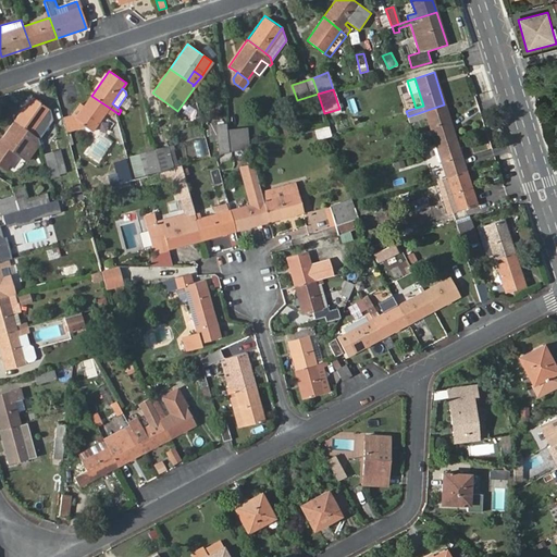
[(114,111),(91,96),(84,106),(74,120),(86,127),(91,132),(106,111),(112,115),(114,111)]
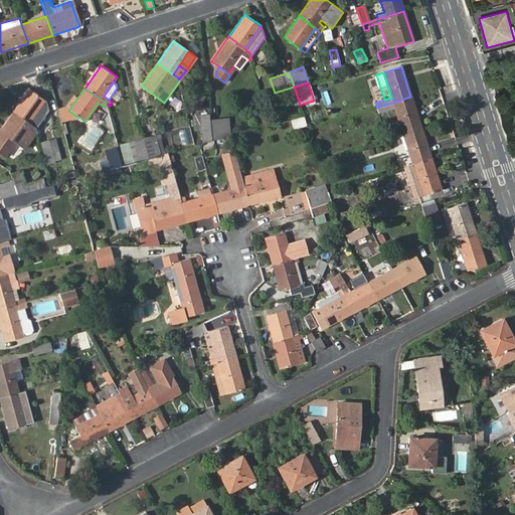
[(28,91),(13,113),(29,123),(41,107),(44,102),(28,91)]
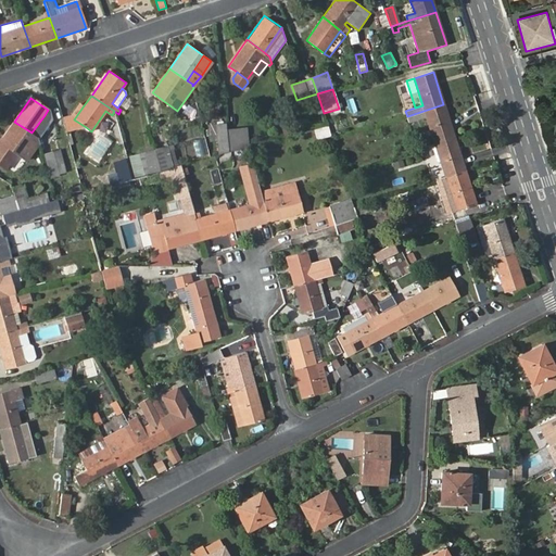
[(74,119),(84,105),(79,103),(72,114),(63,116),(67,131),(86,127),(74,119)]
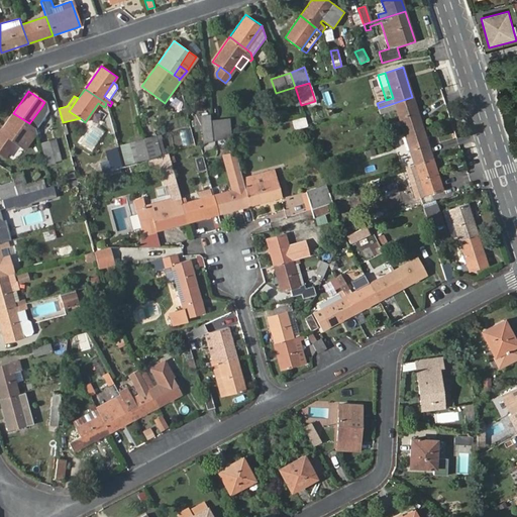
[(422,128),(412,97),(379,108),(378,108),(380,114),(396,109),(404,134),(422,128)]
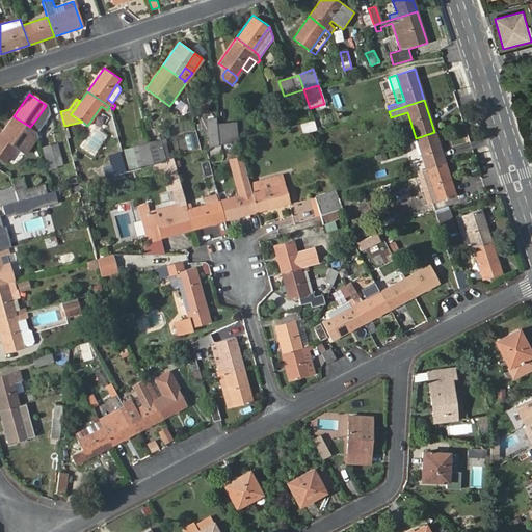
[(43,110),(30,127),(35,132),(48,114),(43,110)]
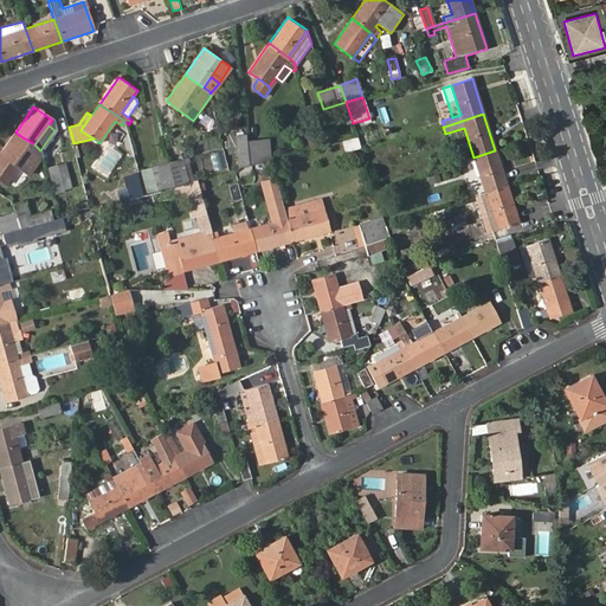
[(34,144),(15,133),(0,154),(0,180),(6,185),(18,168),(28,175),(43,158),(40,150),(34,144)]
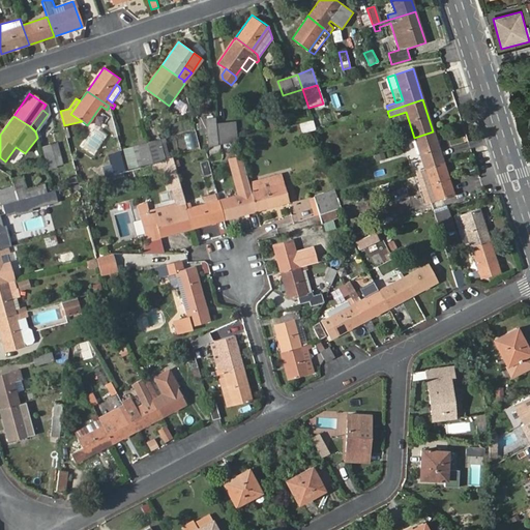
[(207,135),(208,147),(217,145),(215,123),(215,118),(205,118),(205,119),(207,135)]
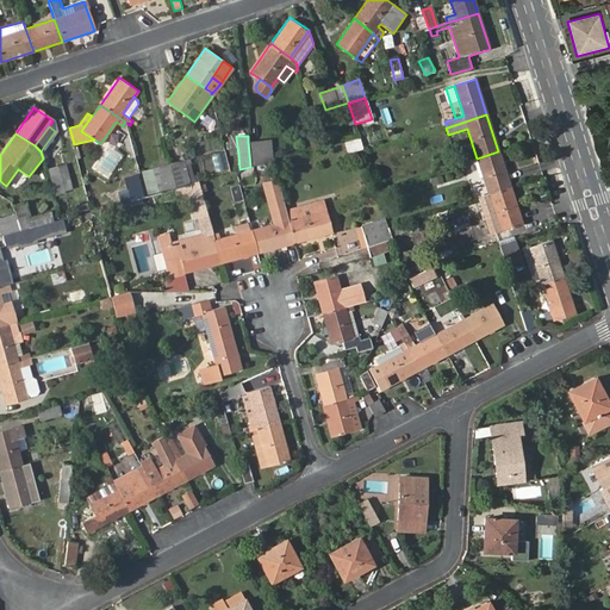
[(236,137),(228,137),(230,155),(238,155),(236,137)]
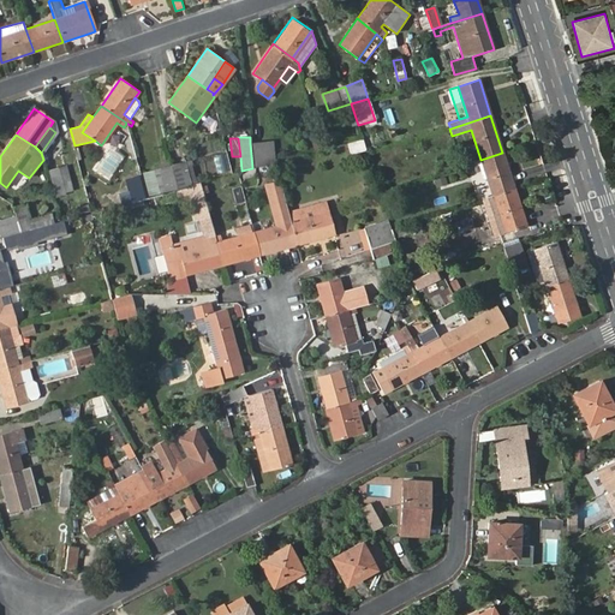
[(362,138),(351,141),(353,153),(365,149),(362,138)]
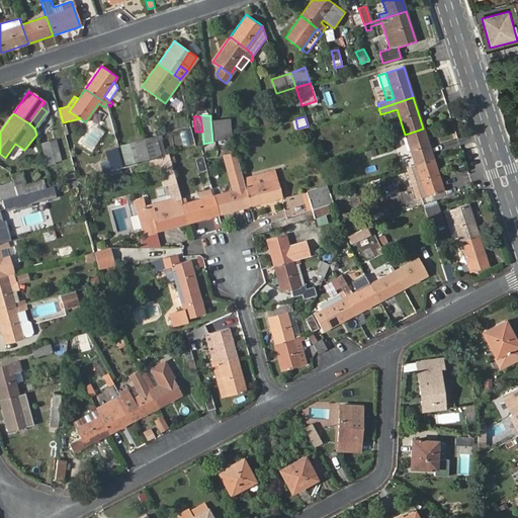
[(210,120),(212,142),(224,139),(223,119),(210,120)]
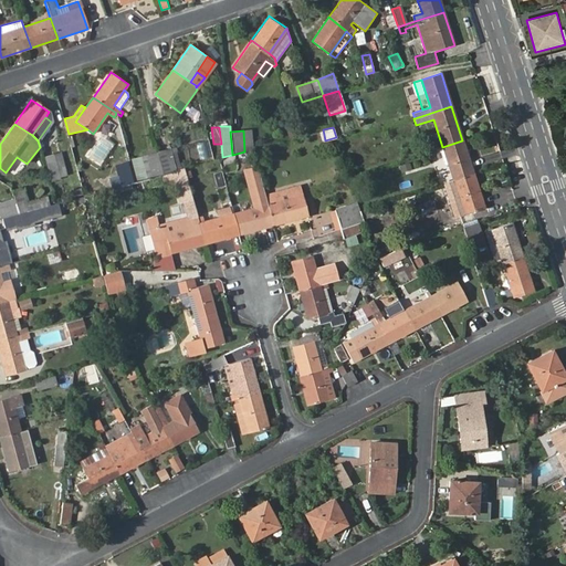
[(244,152),(253,149),(251,130),(243,130),(244,152)]
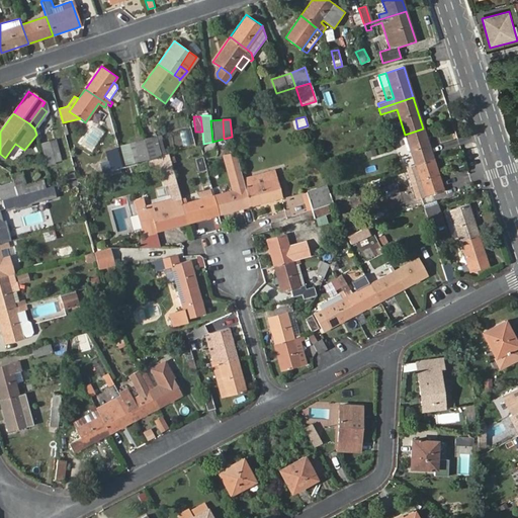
[(182,146),(193,145),(191,128),(180,130),(182,146)]
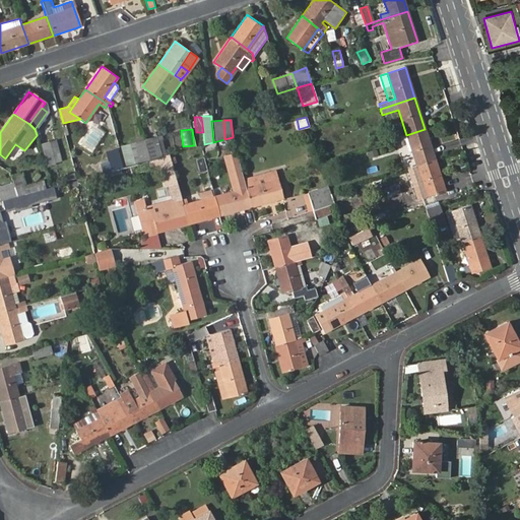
[(406,135),(416,167),(435,160),(425,129),(406,135)]
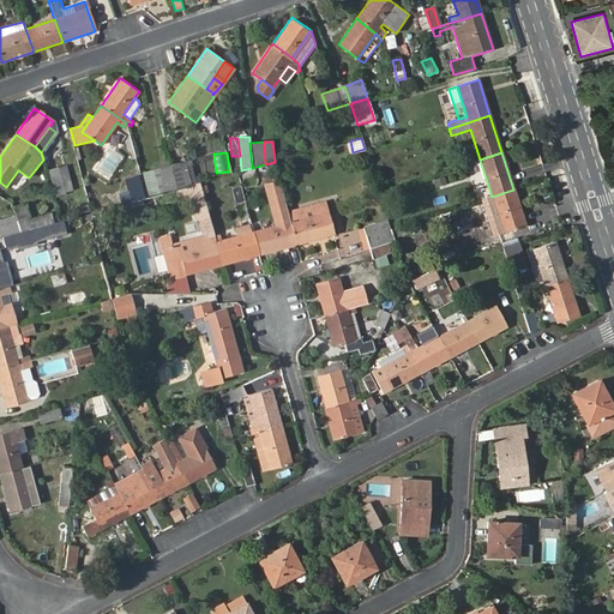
[(471,162),(483,199),(492,197),(480,160),(471,162)]
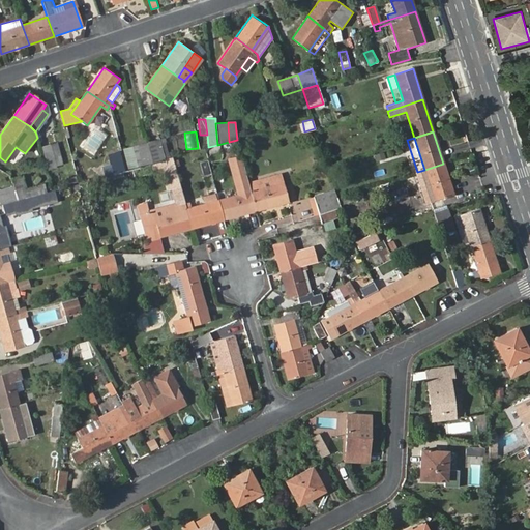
[(147,142),(153,163),(165,159),(159,139),(147,142)]
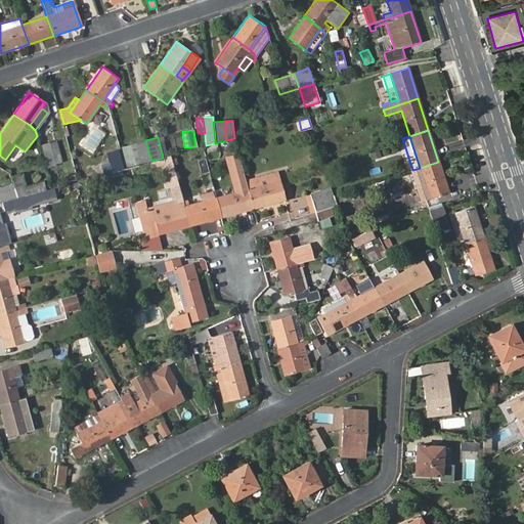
[(56,140),(49,142),(55,166),(62,164),(56,140)]
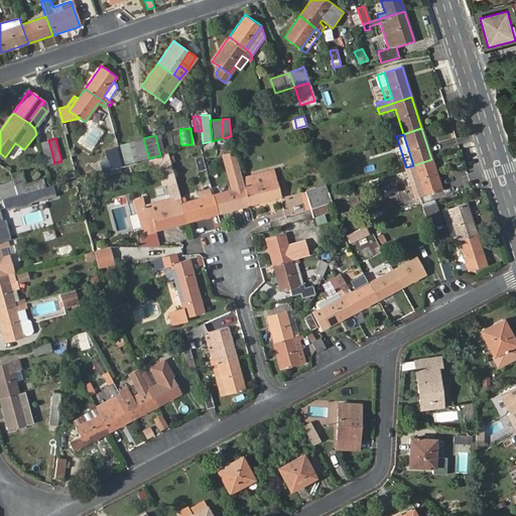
[(129,141),(133,162),(149,158),(143,138),(129,141)]
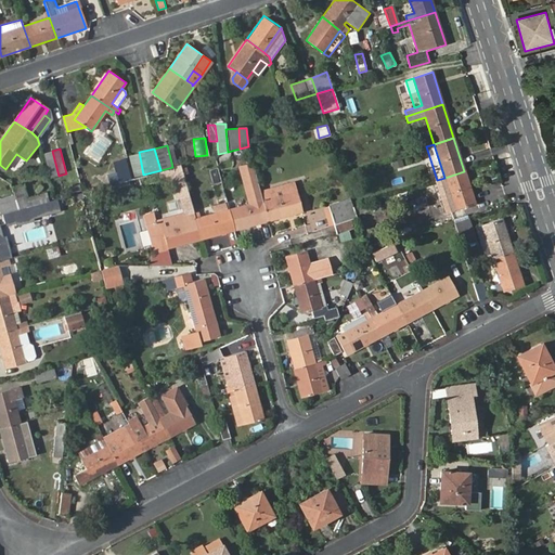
[(59,176),(52,151),(44,153),(51,178),(59,176)]
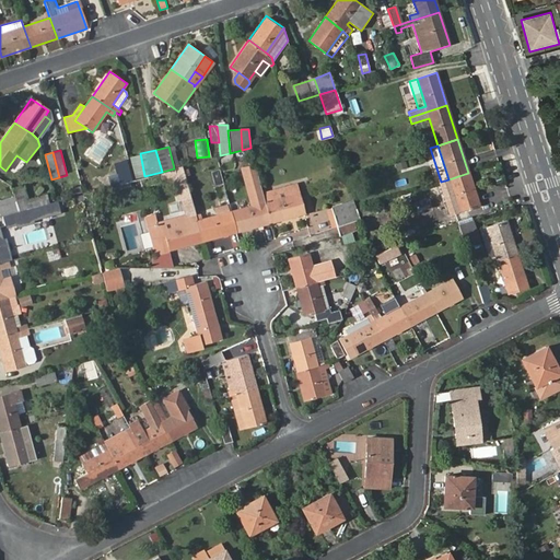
[(140,153),(129,156),(136,179),(144,176),(140,153)]
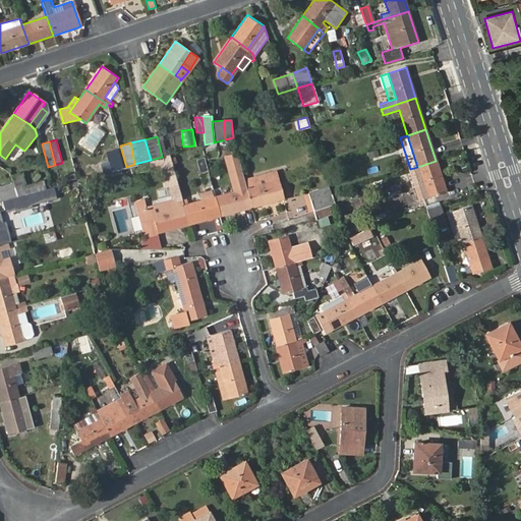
[(218,143),(203,148),(205,155),(220,151),(218,143)]
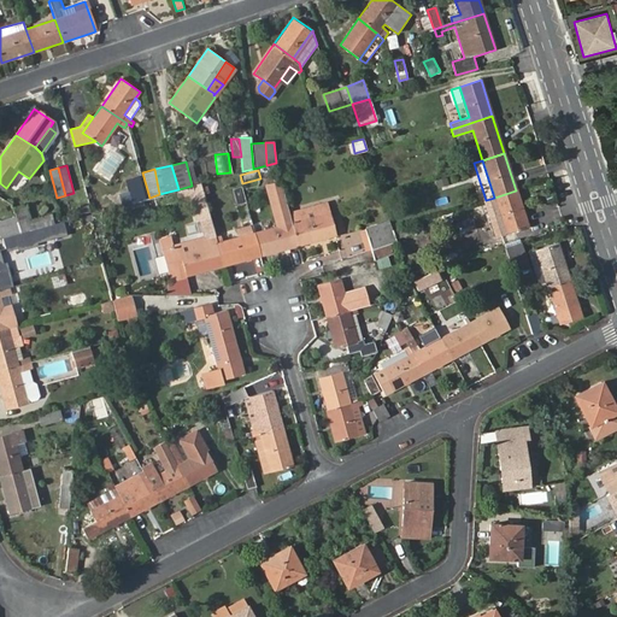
[(260,256),(299,246),(291,212),(282,181),(266,184),(277,228),(254,233),(260,256)]
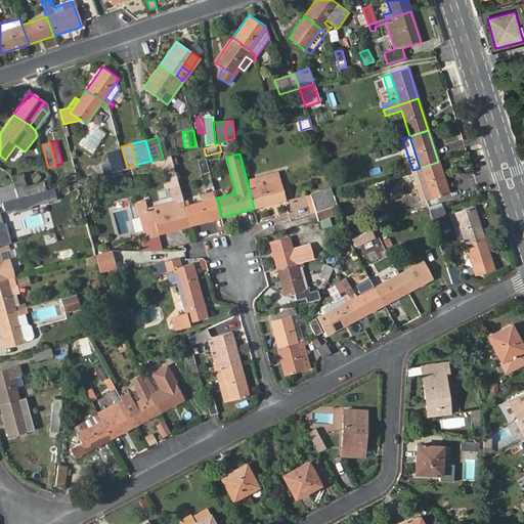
[(171,156),(163,158),(175,202),(183,200),(171,156)]
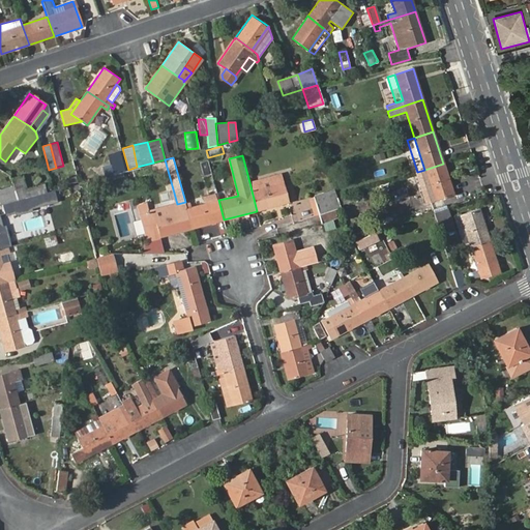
[(424,170),(416,172),(427,203),(453,195),(443,164),(424,170)]
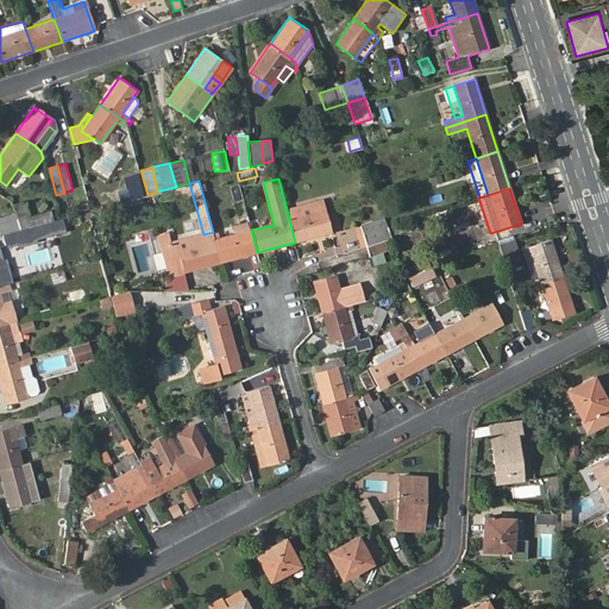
[(321,201),(292,209),(295,218),(324,209),(321,201)]
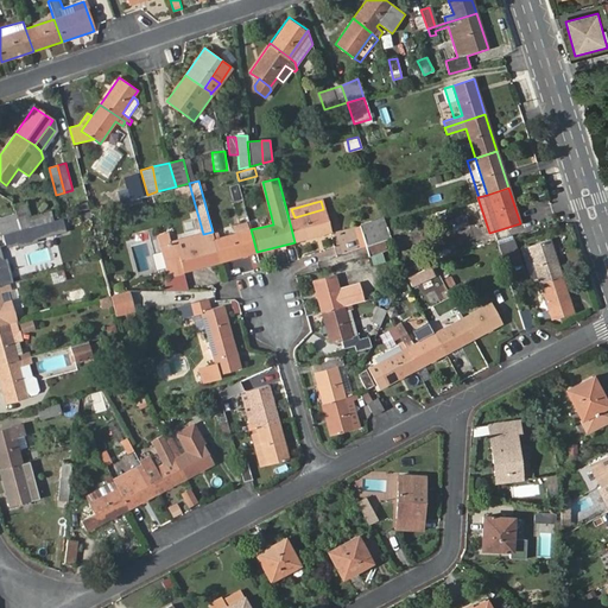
[(13,206),(21,228),(54,220),(51,210),(31,216),(26,202),(13,206)]
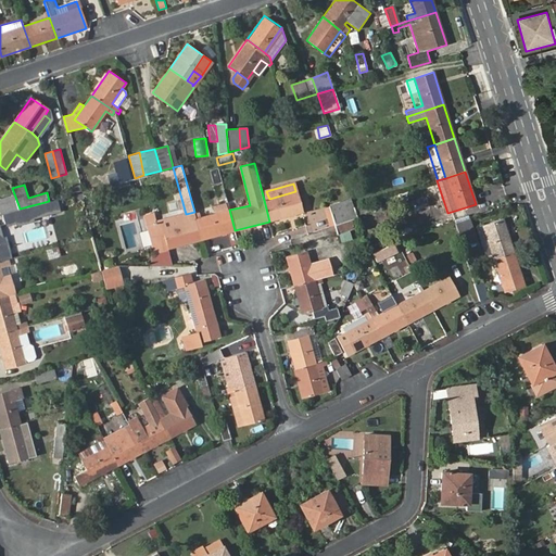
[(262,191),(269,222),(303,212),(297,191),(295,191),(269,199),(266,191),(266,190),(262,191)]
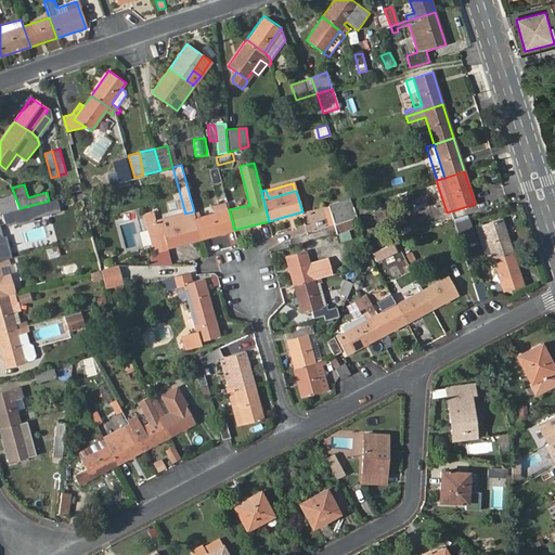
[(328,205),(335,224),(351,219),(357,217),(356,215),(353,207),(350,197),(328,205)]
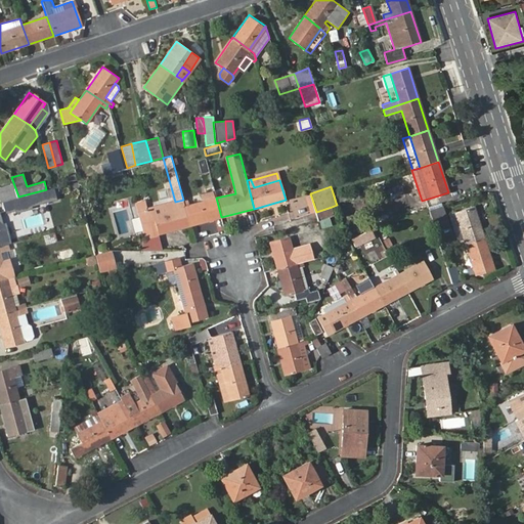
[(394,195),(403,192),(401,186),(392,189),(394,195)]
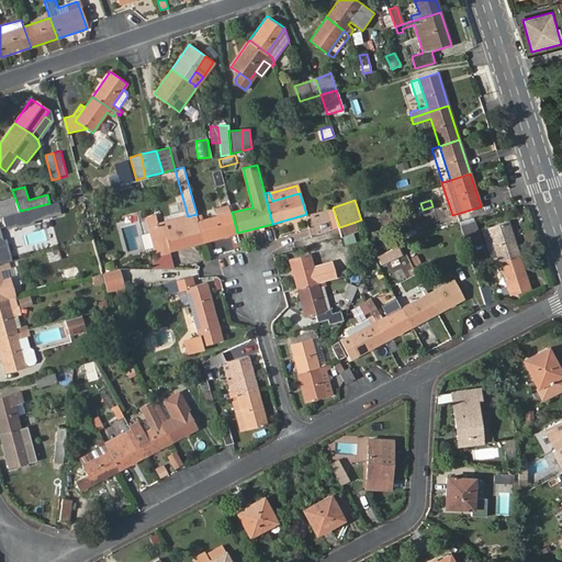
[(0,205),(0,216),(2,216),(17,212),(14,202),(0,205)]
